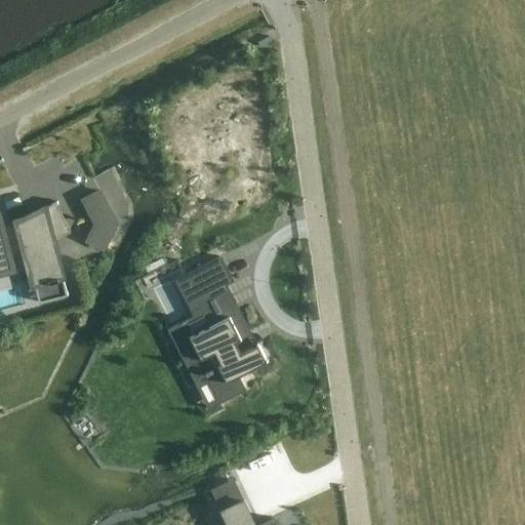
[(116,224),(99,191),(83,199),(95,224),(87,241),(104,249),(116,224)]
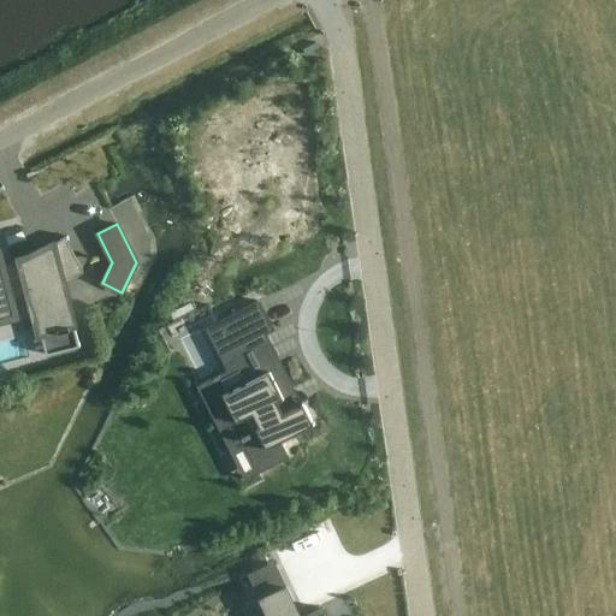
[(73,323),(63,282),(82,271),(66,240),(67,238),(67,236),(30,256),(21,259),(11,261),(12,265),(3,266),(0,256),(0,317),(15,313),(12,303),(31,298),(40,331),(57,327),(58,331),(69,329),(69,324),(73,323)]
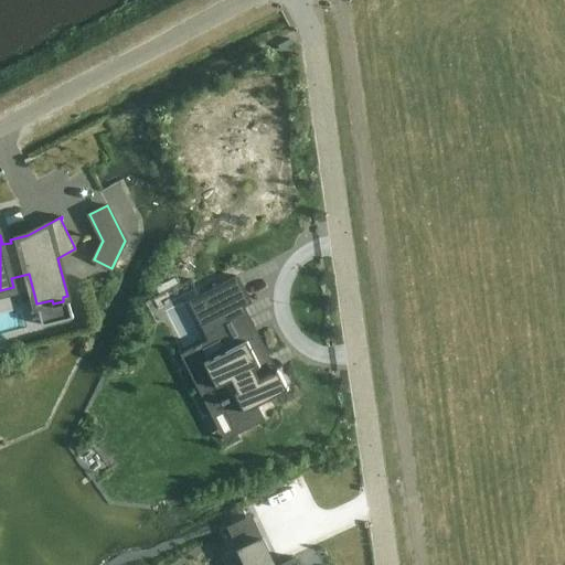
[(211,323),(251,304),(236,276),(198,296),(211,323)]
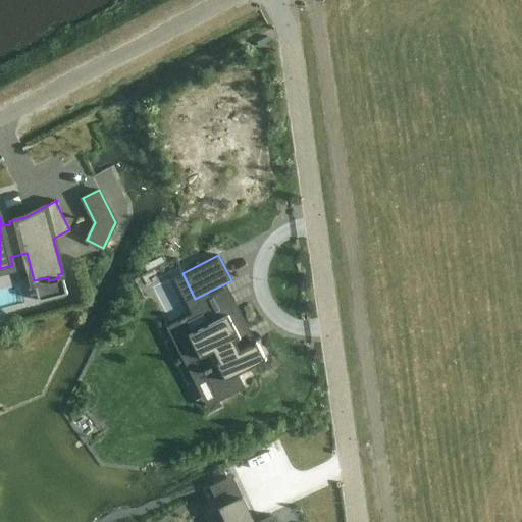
[(230,377),(266,359),(256,341),(255,341),(256,343),(241,351),(235,340),(246,333),(235,311),(188,334),(189,334),(179,340),(197,374),(202,371),(202,372),(203,371),(204,374),(205,373),(216,396),(228,389),(236,386),(230,377)]
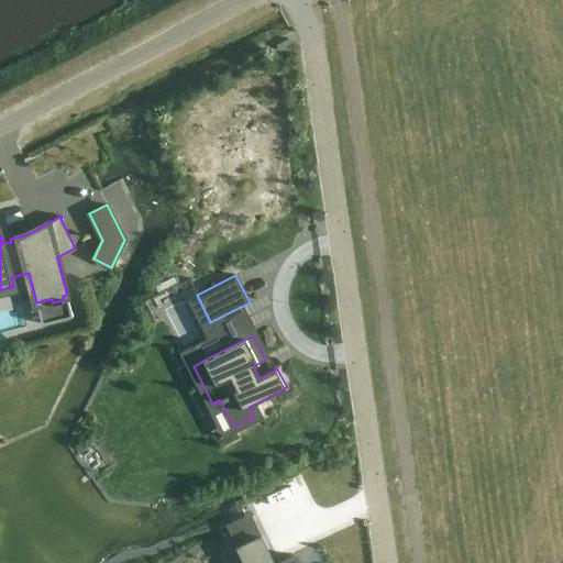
[(298,562),(295,555),(278,562),(274,562),(262,536),(238,547),(244,562),(298,562)]
